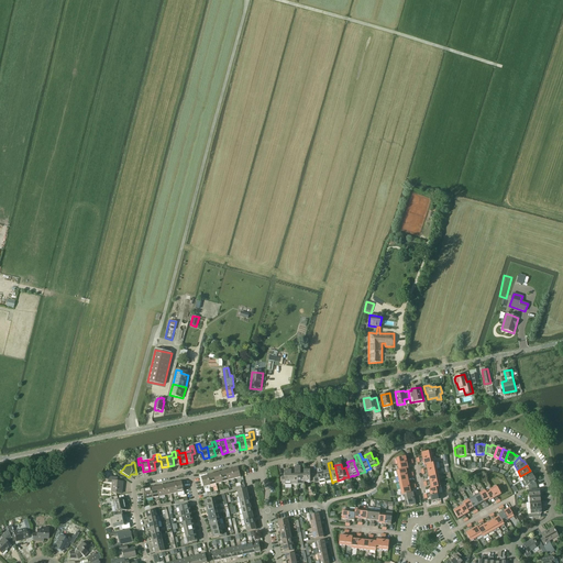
[(320,484),(326,483),(324,481),(326,481),(323,473),(323,472),(323,471),(322,468),(317,470),(317,474),(313,474),(315,484),(319,483),(320,484)]
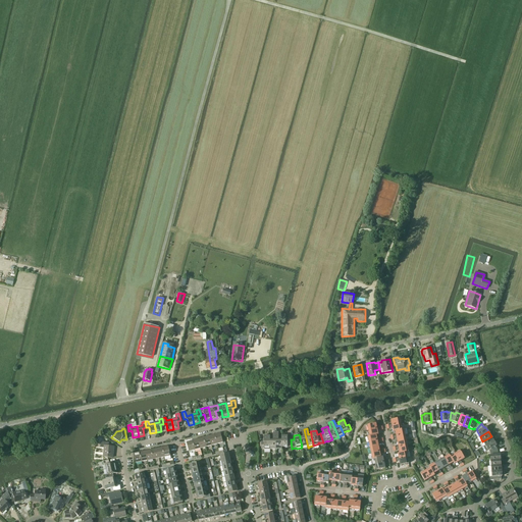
[(281,448),(288,448),(288,449),(292,449),(291,439),(288,439),(288,435),(281,435),(281,439),(281,448)]
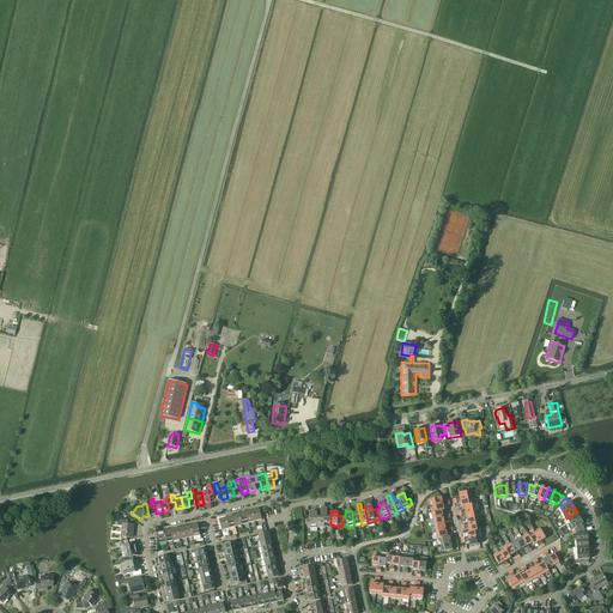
[(317,517),(317,513),(310,513),(310,520),(307,520),(307,527),(310,527),(310,528),(317,528),(317,526),(317,517)]
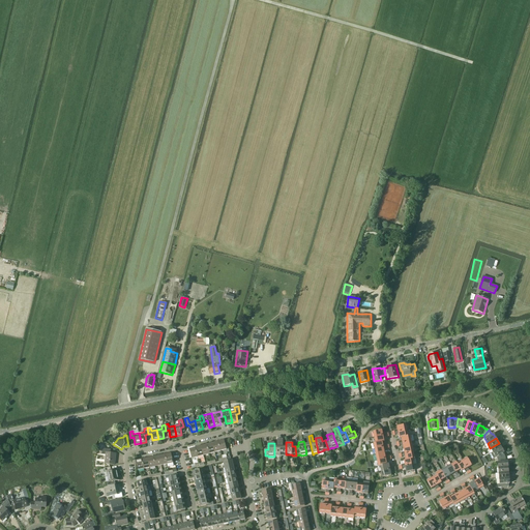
[(501,448),(499,443),(490,448),(493,452),(501,448)]
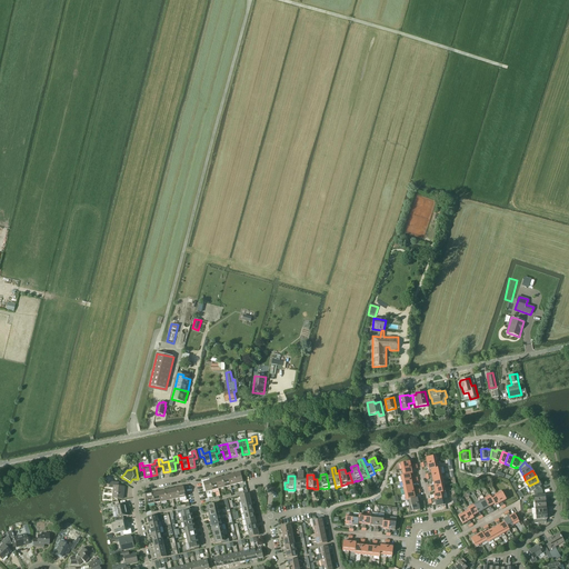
[(110,481),(109,488),(113,488),(112,498),(122,499),(123,492),(125,487),(119,487),(119,482),(110,481)]
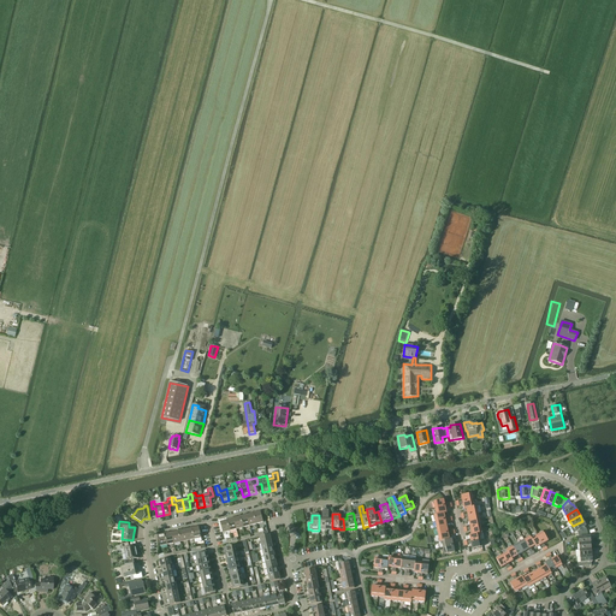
[(230,532),(227,521),(220,522),(223,533),(230,532)]
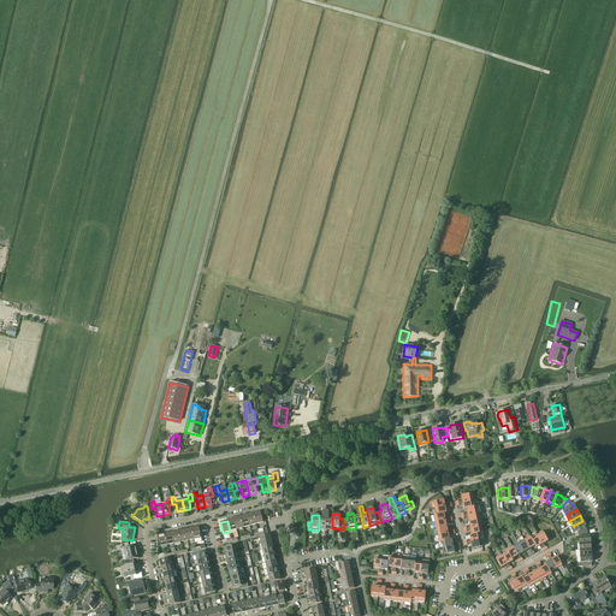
[(573,526),(570,527),(574,533),(575,535),(579,534),(587,532),(587,529),(585,527),(586,526),(582,521),(573,526)]
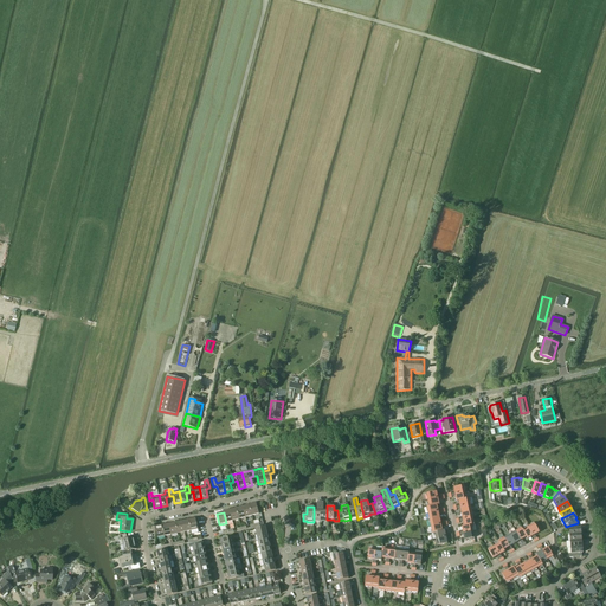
[(540,533),(534,523),(528,527),(534,536),(533,536),(534,540),(536,539),(535,535),(540,533)]
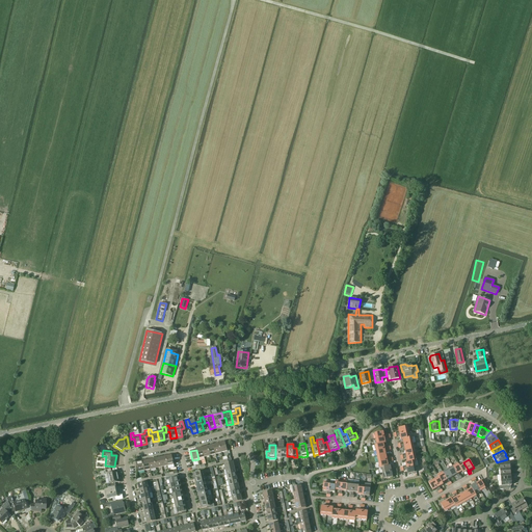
[(507,460),(507,459),(500,461),(500,462),(500,463),(500,464),(500,470),(510,469),(509,463),(508,463),(507,460)]
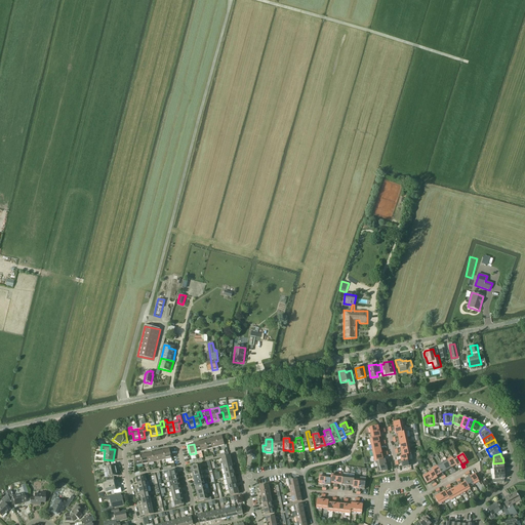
[(461,465),(462,465),(457,456),(453,459),(456,466),(457,468),(461,465)]
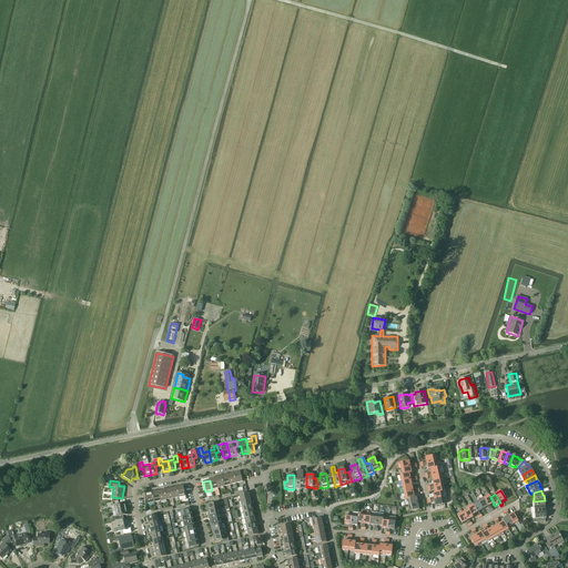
[(490,497),(489,495),(484,498),(488,506),(487,507),(489,510),(492,509),(489,506),(494,504),(490,497)]
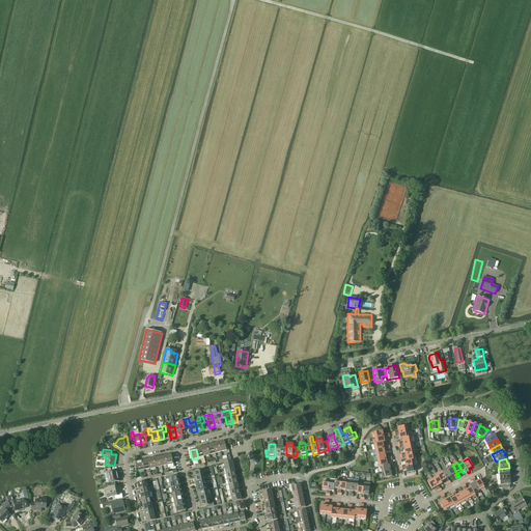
[(456,473),(452,466),(447,469),(451,476),(455,474),(456,473)]
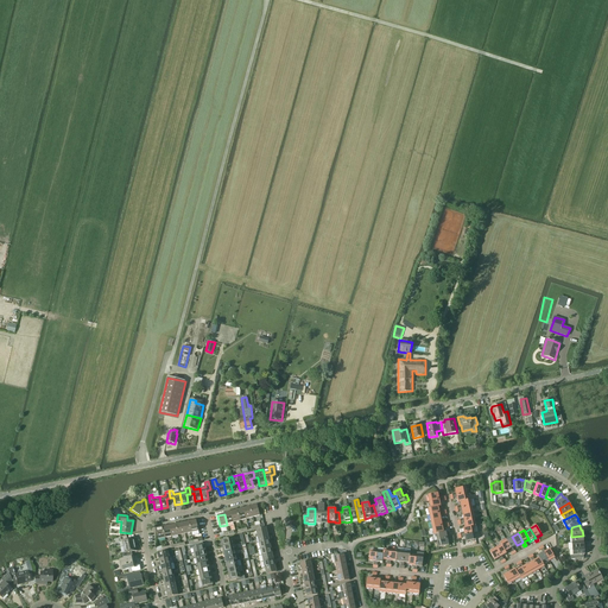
[(122,542),(124,548),(135,545),(134,538),(127,539),(127,536),(119,538),(120,542),(122,542)]
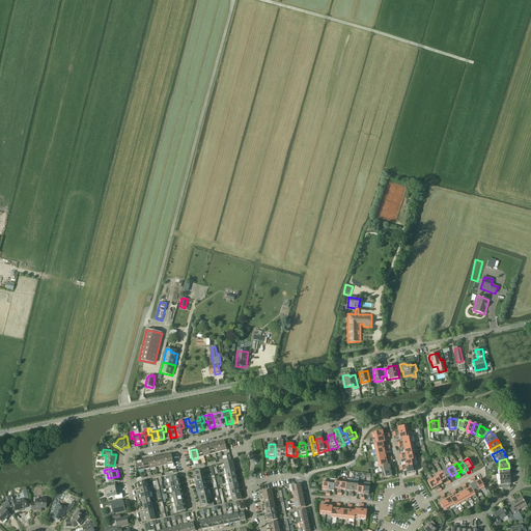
[(449,481),(447,478),(451,476),(447,469),(442,472),(446,479),(445,480),(447,482),(449,481)]
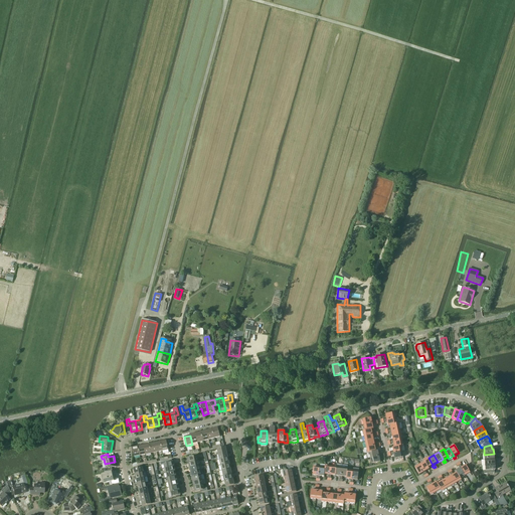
[(427,468),(432,466),(433,465),(428,458),(423,460),(424,462),(427,468)]
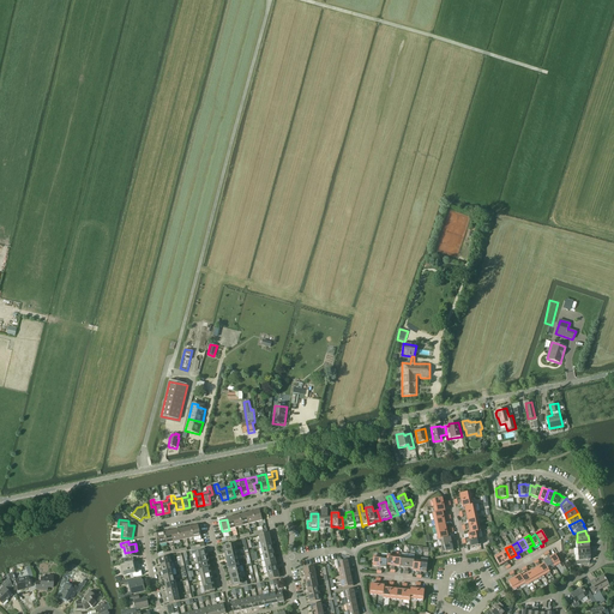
[(197,559),(208,557),(206,551),(205,551),(205,548),(200,549),(200,552),(196,553),(197,559)]
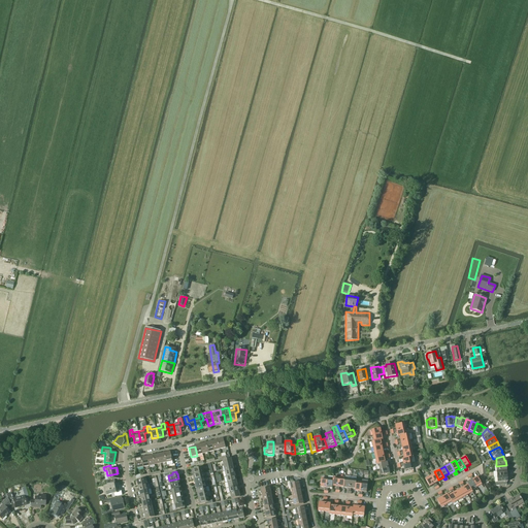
[(118,473),(107,475),(108,481),(106,481),(107,484),(113,483),(112,480),(119,479),(118,473)]
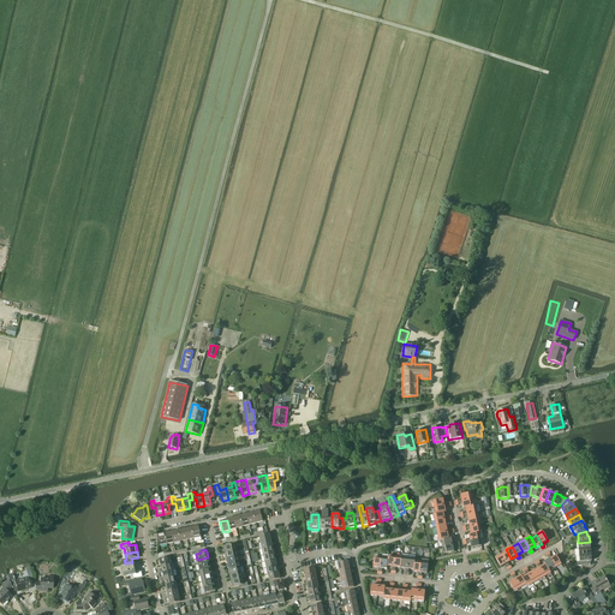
[(509,567),(507,563),(512,560),(511,559),(507,551),(501,555),(506,563),(505,565),(507,568),(509,567)]
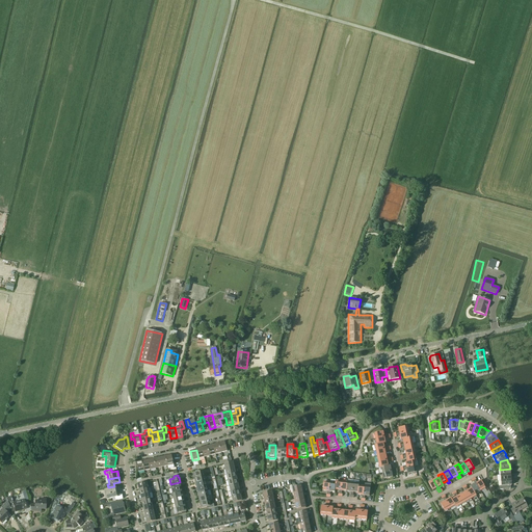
[(432,490),(436,488),(437,487),(433,480),(428,483),(432,490)]
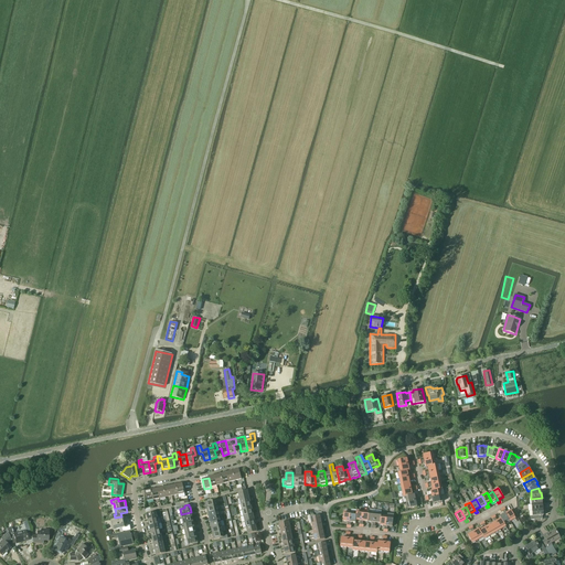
[(502,511),(504,514),(500,516),(501,519),(504,525),(510,522),(505,513),(507,513),(504,510),(502,511)]
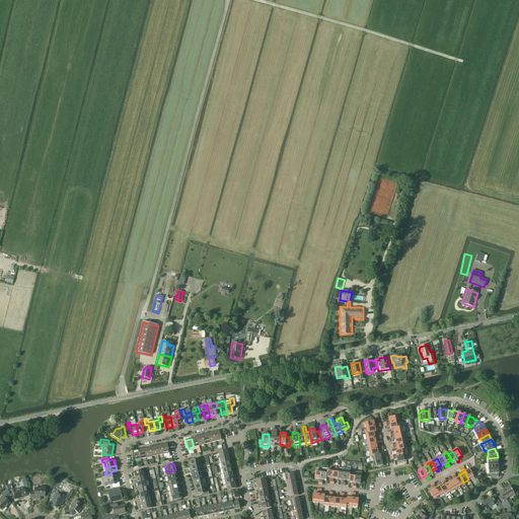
[(490,474),(488,474),(488,477),(491,477),(499,476),(498,473),(499,473),(499,468),(489,469),(490,474)]
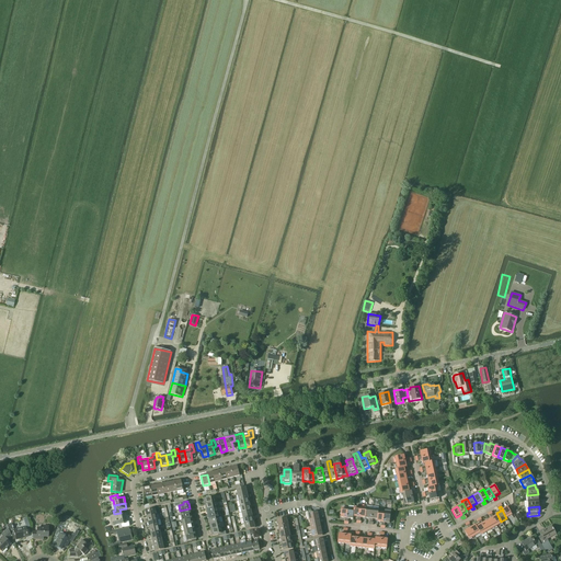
[(507,507),(503,510),(502,510),(506,518),(512,515),(507,507)]
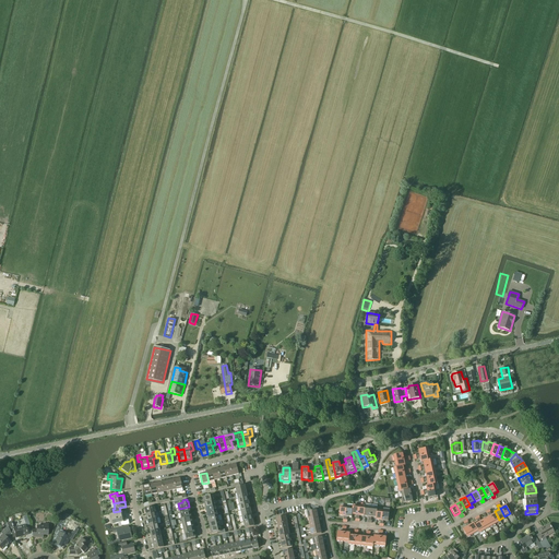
[(359,520),(359,516),(364,516),(365,507),(359,507),(358,515),(357,515),(356,520),(359,520)]
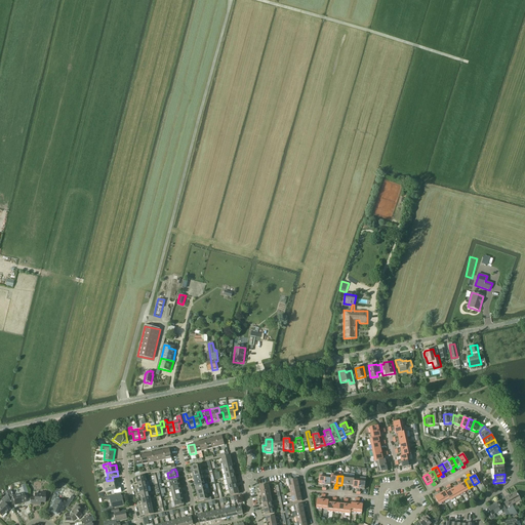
[(323,485),(323,488),(325,488),(326,485),(330,486),(330,484),(331,477),(325,477),(324,485),(323,485)]
